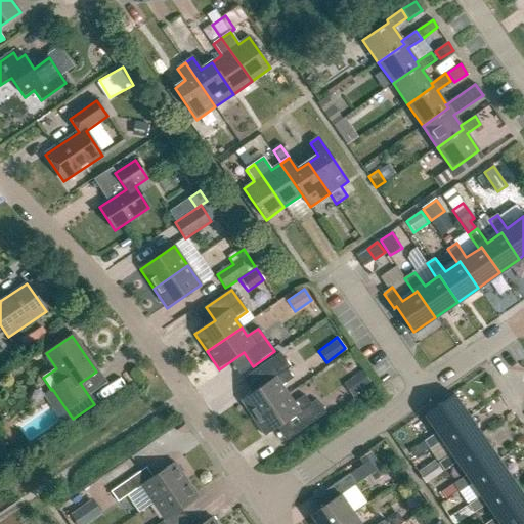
[(241,401),(253,419),(288,395),(281,386),(293,379),(287,370),(291,368),(280,354),(254,373),(263,386),(241,401)]
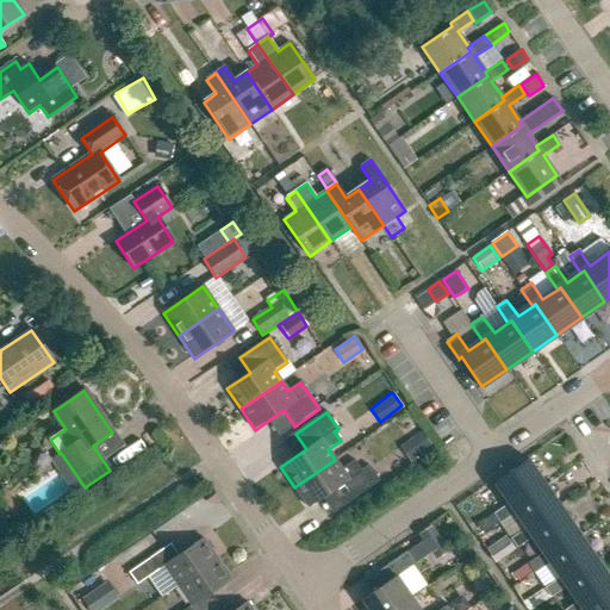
[(405,444),(416,459),(431,447),(421,433),(405,444)]
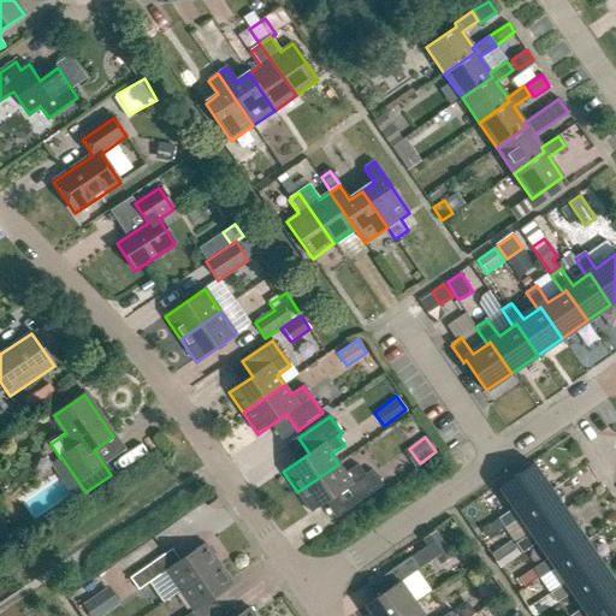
[(297,492),(312,514),(338,496),(348,510),(384,486),(373,471),(366,477),(359,466),(345,474),(338,465),(297,492)]
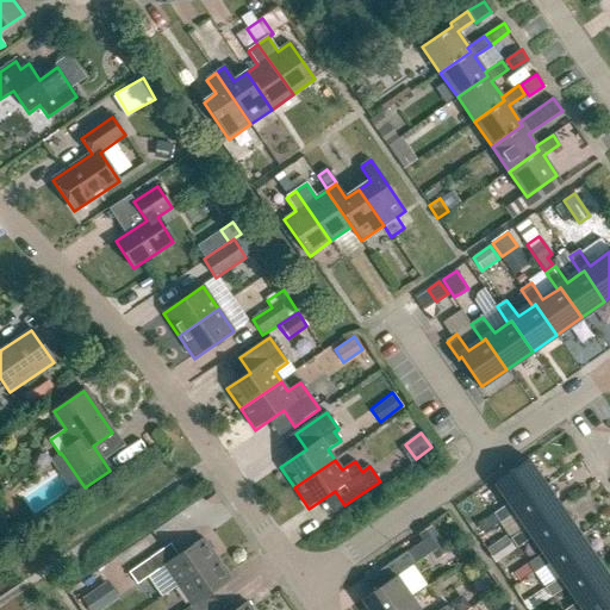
[(514,509),(545,489),(527,462),(496,484),(510,503),(493,515),(500,523),(516,512),(514,509)]
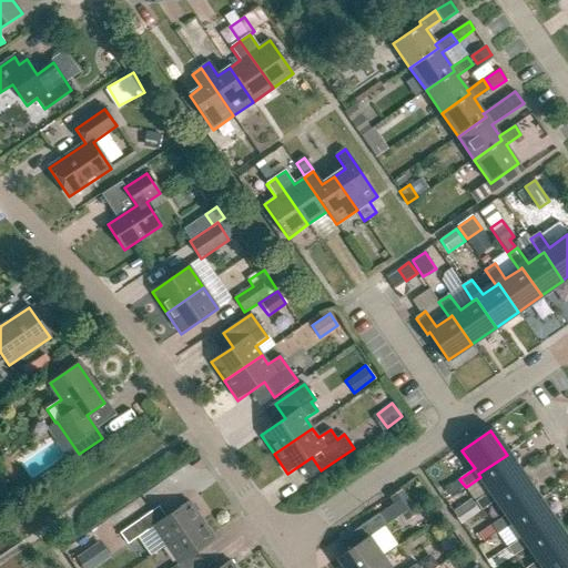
[(495,497),(524,477),(507,455),(478,474),(480,477),(490,492),(476,503),(482,510),(497,500),(495,497)]
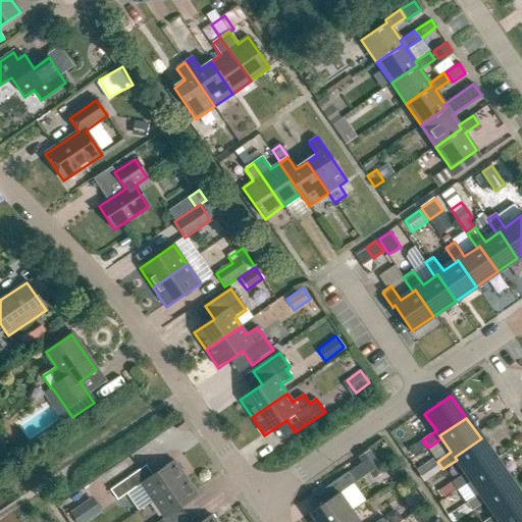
[(469,478),(496,460),(481,438),(455,457),(457,460),(466,473),(452,482),(457,490),(471,480),(469,478)]
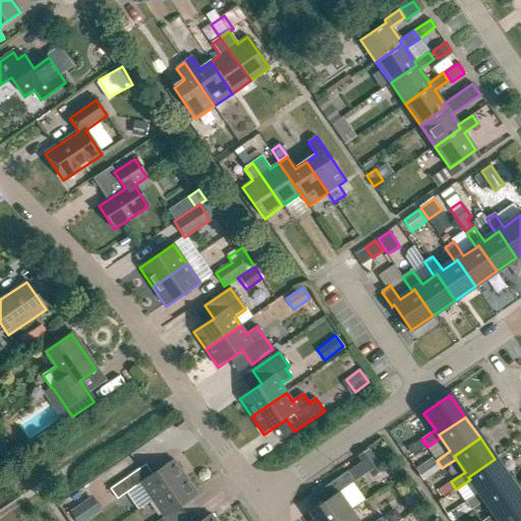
[(413,469),(421,481),(438,469),(429,458),(413,469)]
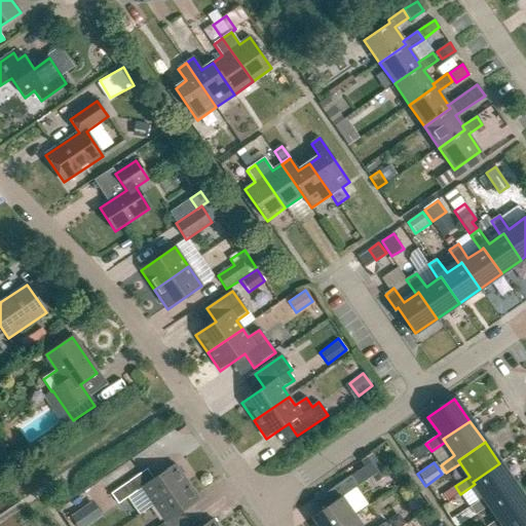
[(487,503),(514,485),(499,463),(473,482),(475,484),(484,498),(470,508),(476,516),(489,505),(487,503)]
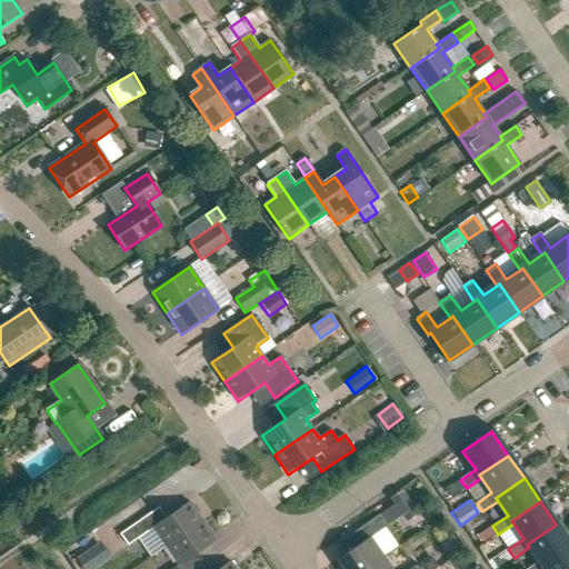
[(153,529),(166,548),(202,521),(189,502),(161,522),(153,511),(116,538),(122,547),(137,536),(139,539),(153,529)]
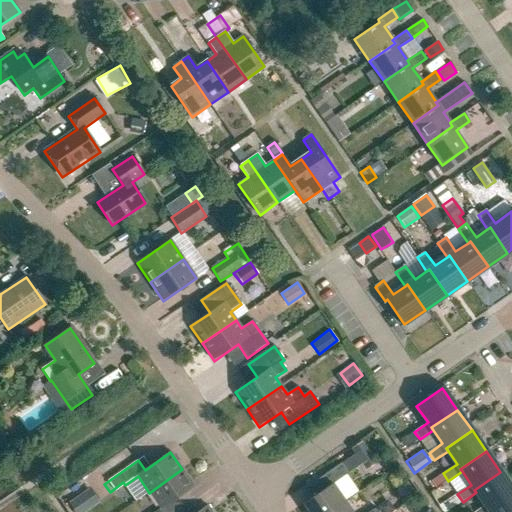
[(352,457),(342,463),(349,474),(359,467),(352,457)]
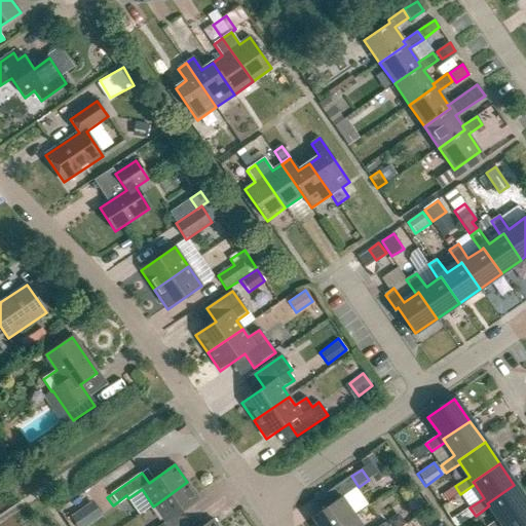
[(311,518),(316,525),(340,525),(354,516),(342,497),(358,487),(350,477),(330,491),(337,501),(311,518)]
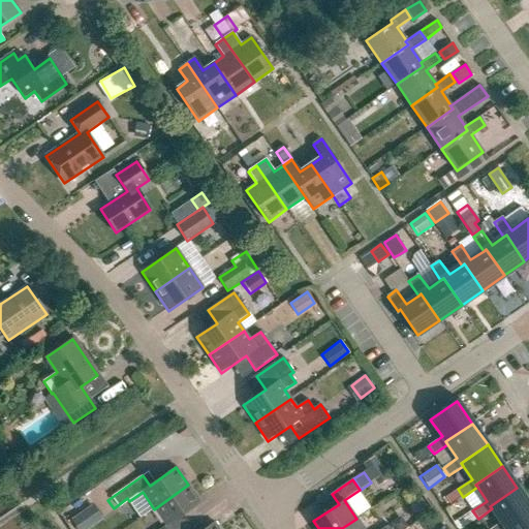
[(161,528),(179,528),(174,522),(200,503),(188,485),(154,509),(166,526),(161,528)]
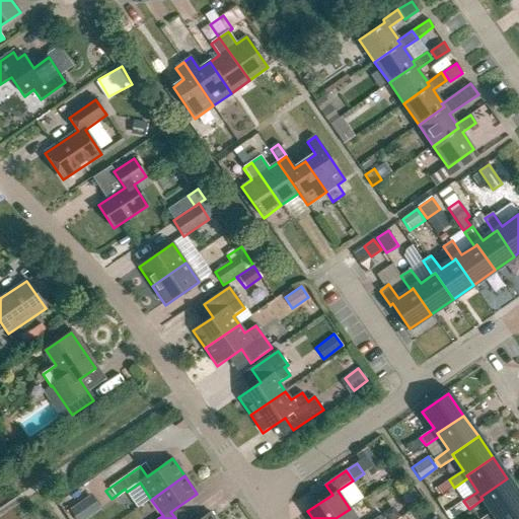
[(496,518),(496,517),(518,501),(518,495),(507,478),(480,497),(483,499),(492,512),(482,518),(496,518)]
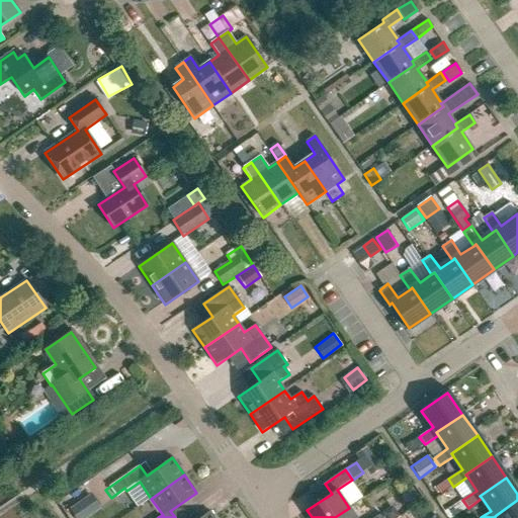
[(92,495),(72,509),(78,517),(88,517),(101,509),(92,495)]
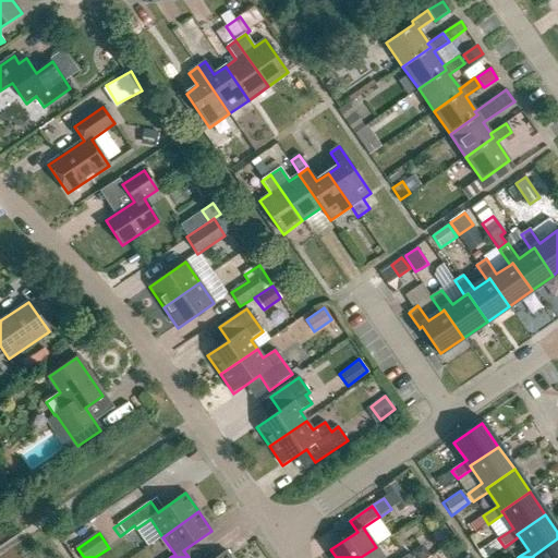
[(557,557),(557,538),(533,556),(533,557),(557,557)]
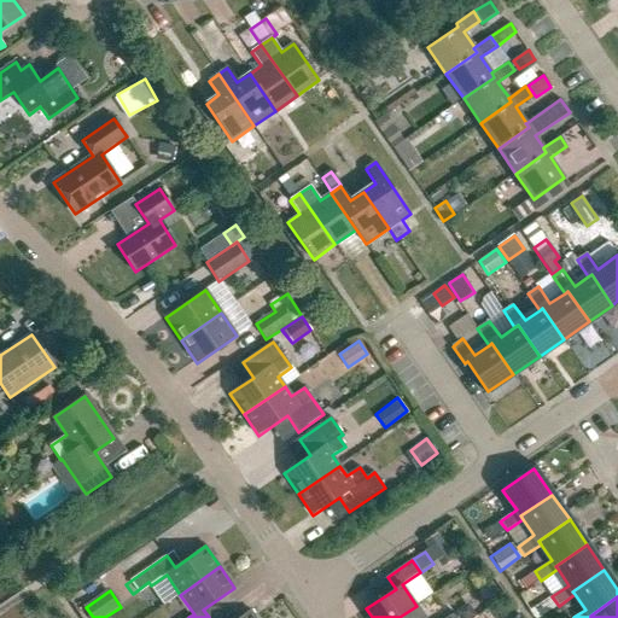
[(461,617),(470,617),(474,614),(467,604),(456,611),(461,617)]
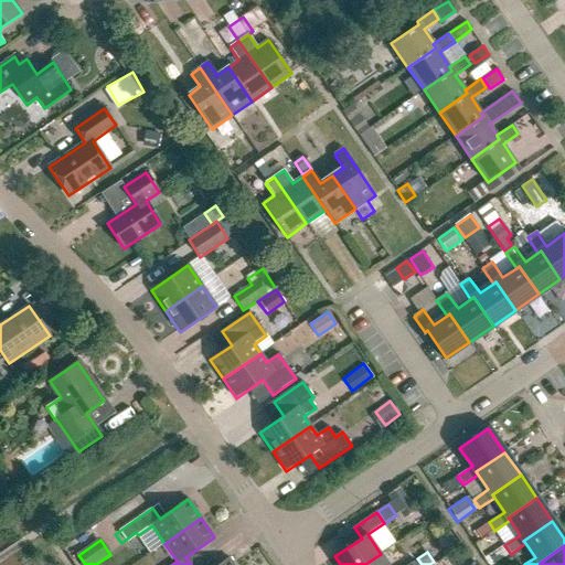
[(417,564),(415,561),(408,564),(387,564),(381,554),(365,564),(417,564)]
